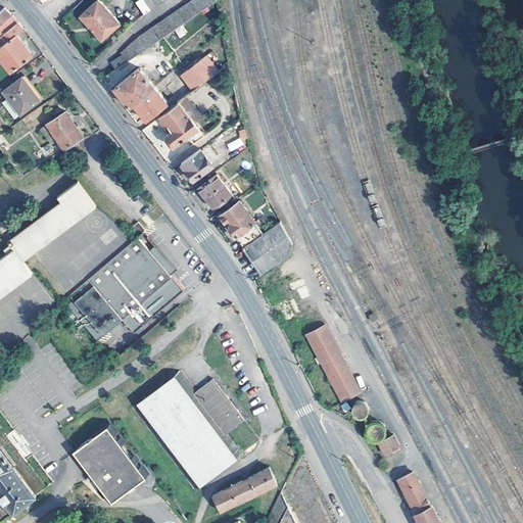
[(96,0),(80,17),(101,40),(120,22),(97,0),(96,0)]
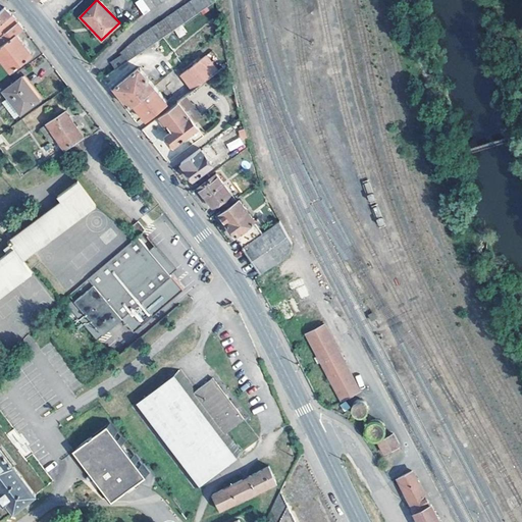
[(145,16),(151,12),(149,8),(143,0),(138,0),(135,2),(143,13),(145,16)]
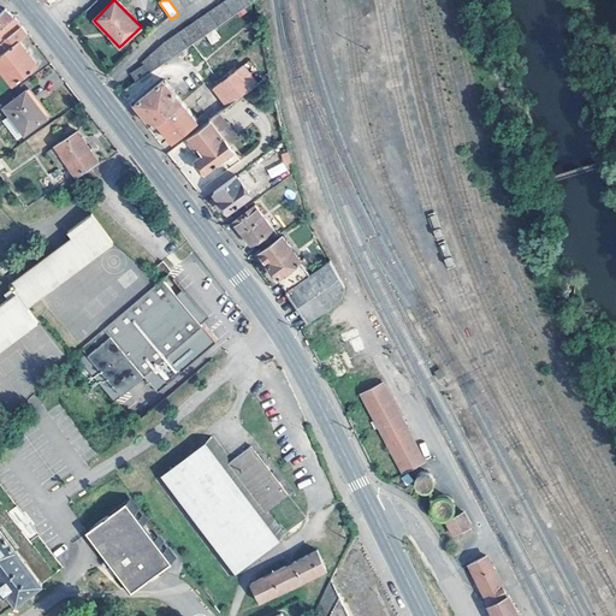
[(185,10),(182,4),(178,0),(169,0),(176,10),(178,15),(185,10)]
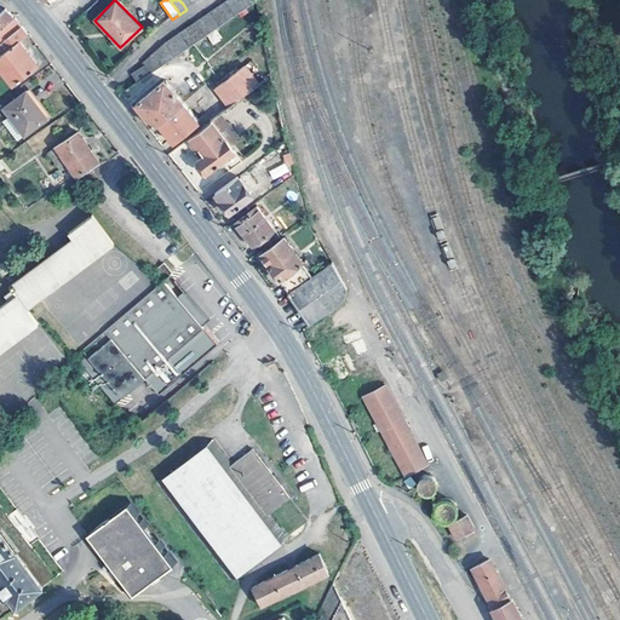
[(233,0),(229,0),(224,4),(234,18),(241,12),(233,0)]
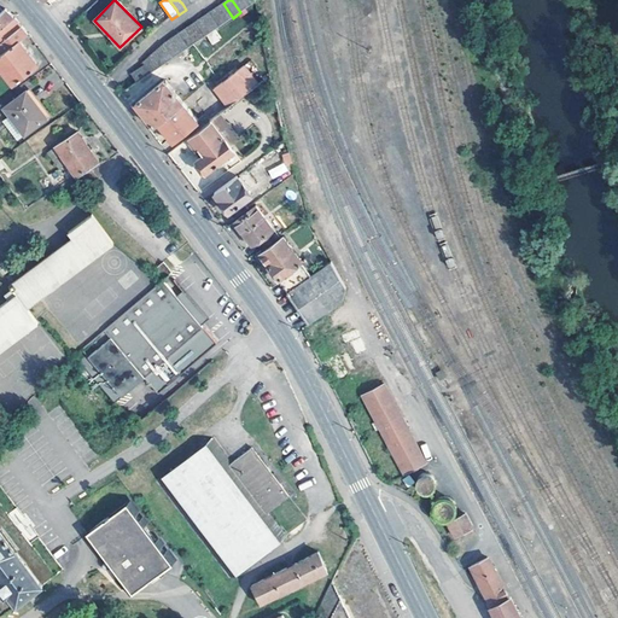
[(243,0),(232,0),(240,12),(248,9),(243,0)]
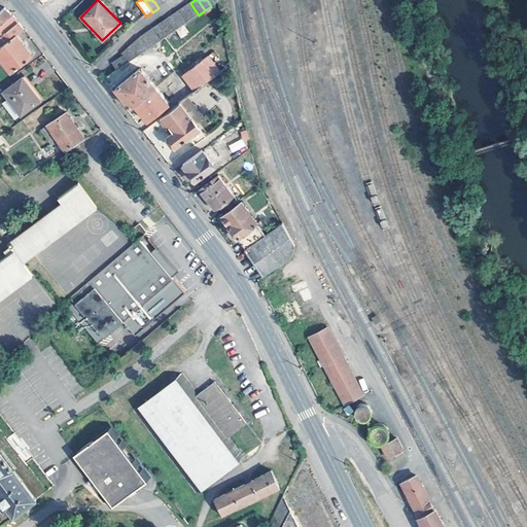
[(190,3),(184,7),(191,20),(199,15),(190,3)]
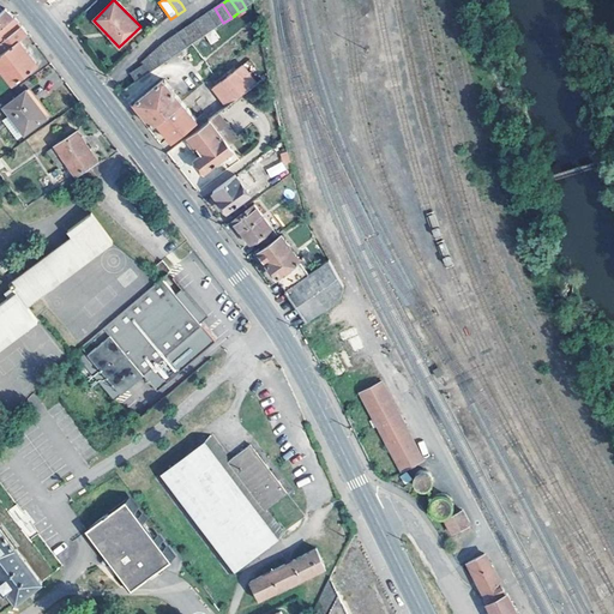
[(208,13),(217,28),(223,23),(215,8),(208,13)]
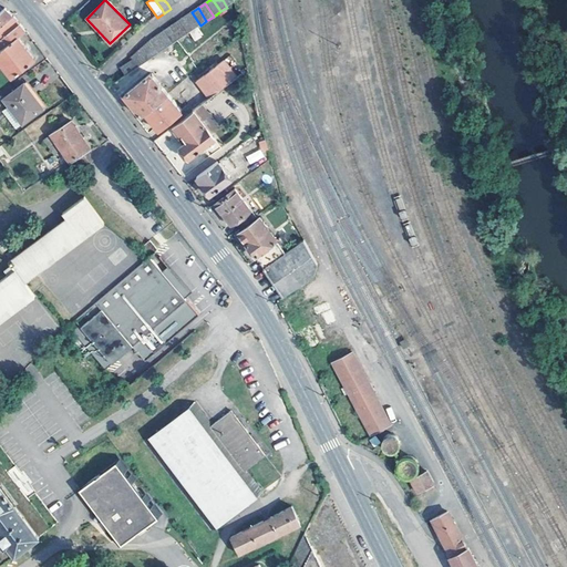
[(0,13),(0,27),(12,18),(6,9),(0,13)]
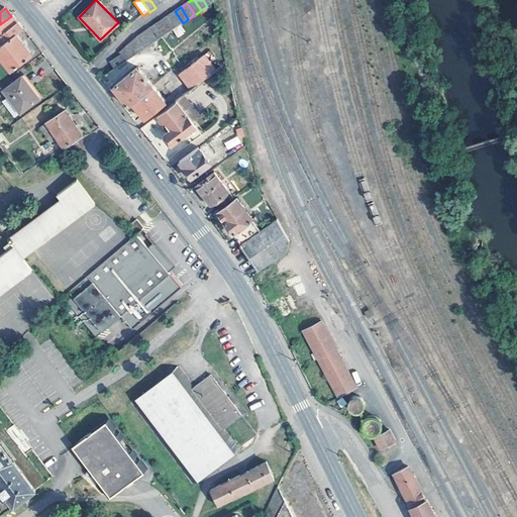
[(169,15),(177,27),(183,23),(175,11),(169,15)]
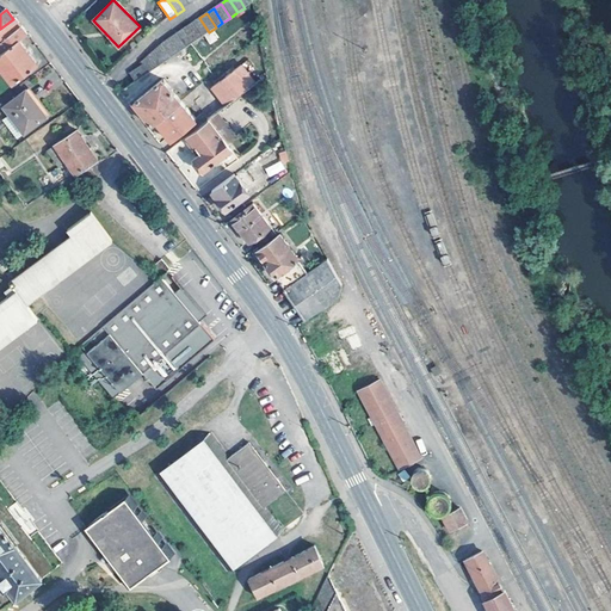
[(0,42),(20,26),(14,18),(13,19),(0,29),(0,42)]
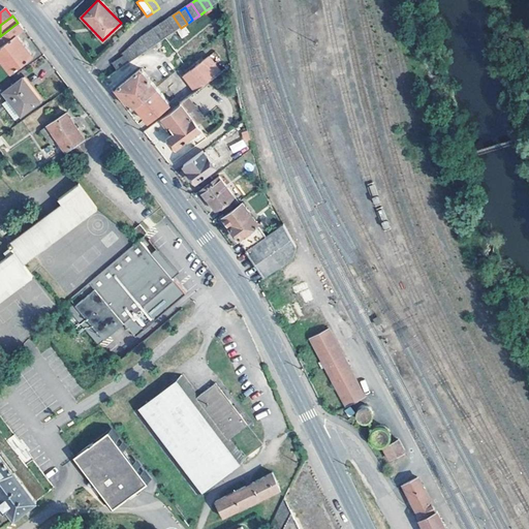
[(166,20),(175,32),(181,28),(173,16),(166,20)]
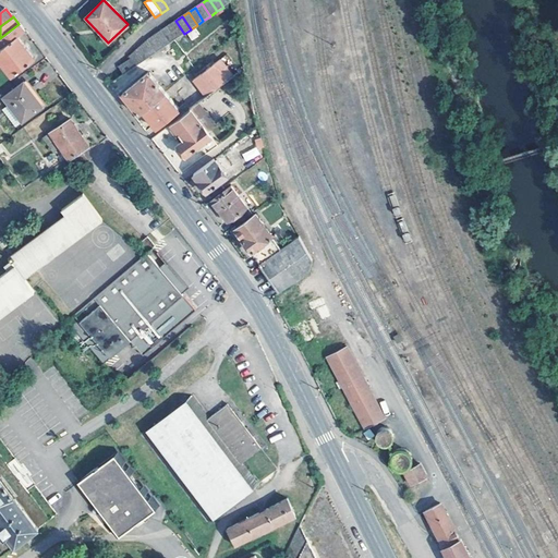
[(178,38),(184,34),(176,21),(169,25),(178,38)]
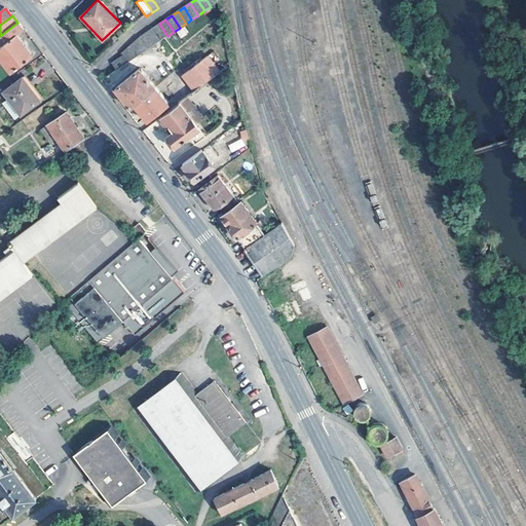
[(0,47),(16,34),(23,29),(17,23),(0,36),(0,47)]
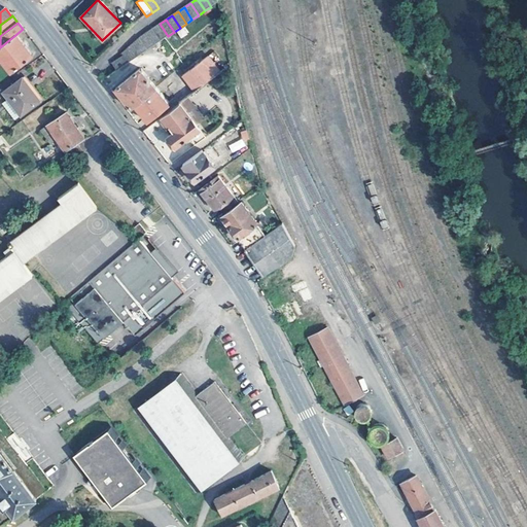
[(153,28),(161,40),(168,36),(160,24),(153,28)]
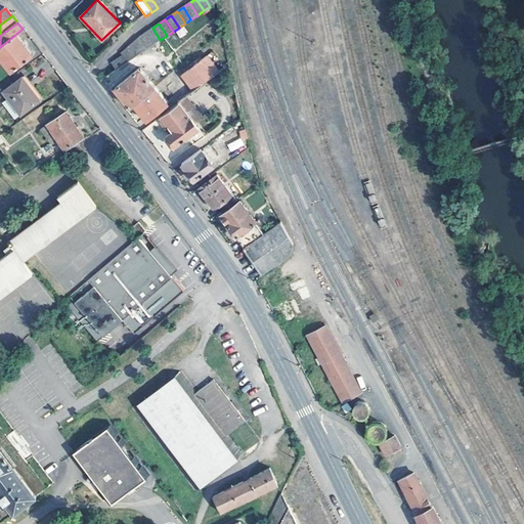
[(153,28),(145,33),(154,44),(160,40),(153,28)]
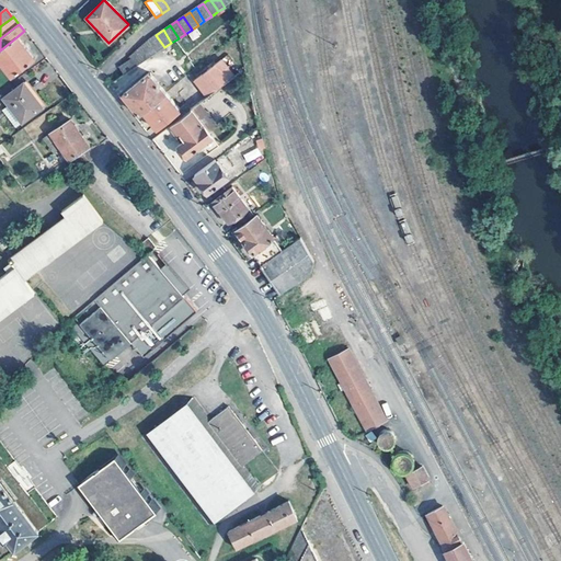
[(164,47),(156,35),(149,38),(148,39),(157,52),(164,47)]
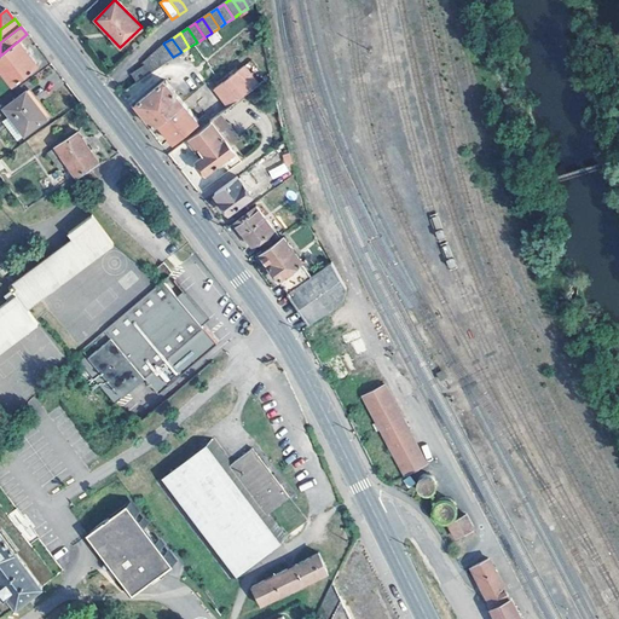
[(38,64),(19,40),(0,56),(0,67),(13,85),(38,64)]
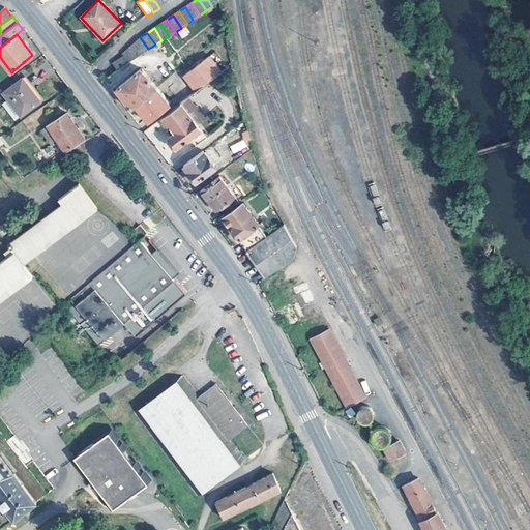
[(140,37),(135,42),(142,54),(148,49),(140,37)]
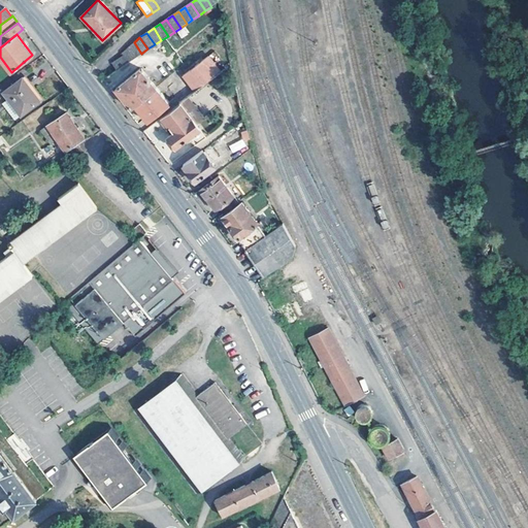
[(141,54),(134,42),(128,47),(135,58),(141,54)]
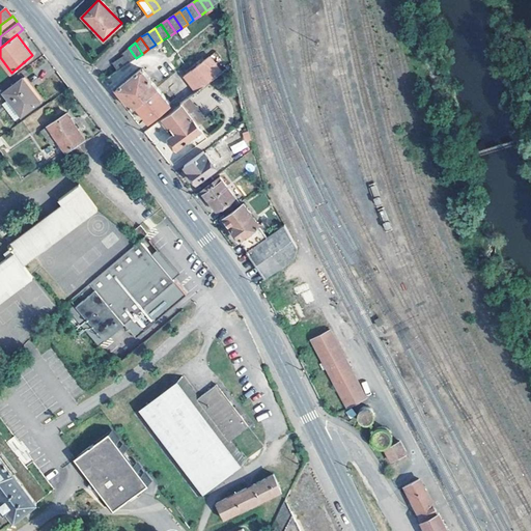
[(129,62),(136,58),(129,48),(123,53),(124,56),(129,62)]
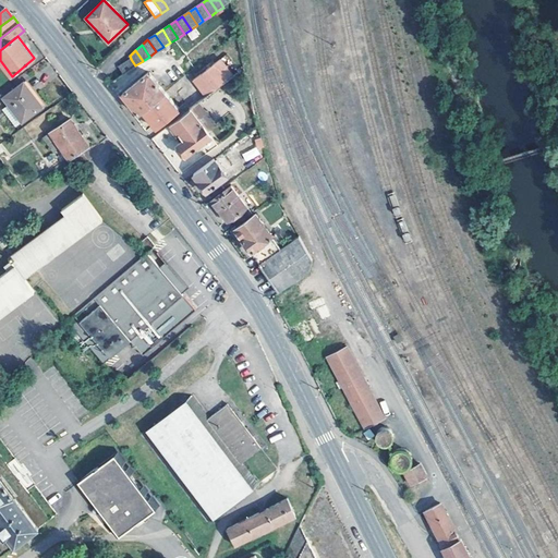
[(135,65),(131,59),(119,67),(123,74),(135,65)]
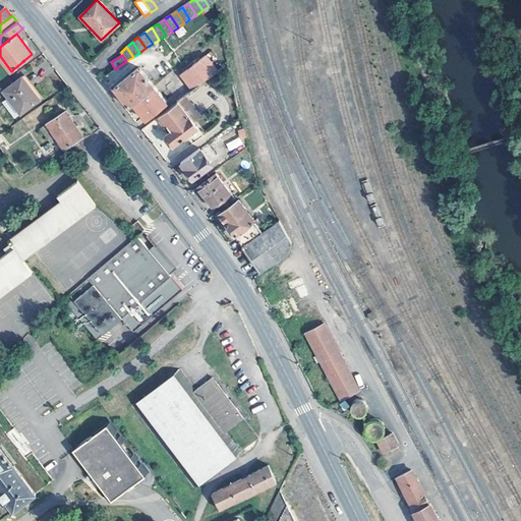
[(181,75),(193,91),(218,71),(207,56),(181,75)]
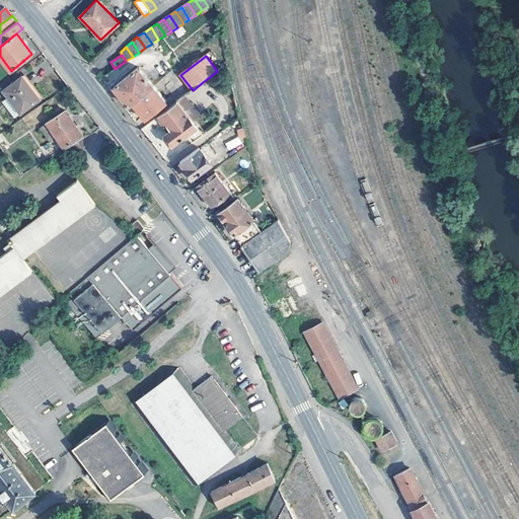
[(129,106),(132,104),(153,87),(138,68),(114,87),(129,106)]
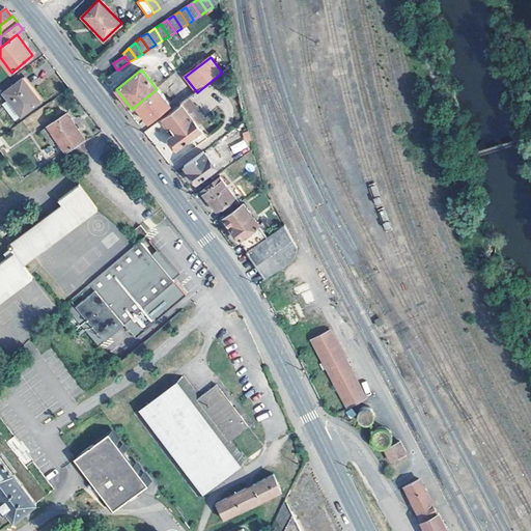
[(120,75),(117,71),(104,80),(107,85),(120,75)]
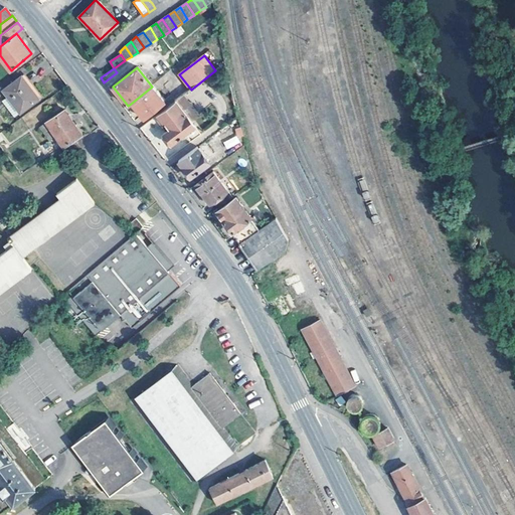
[(34,91),(23,75),(19,78),(30,93),(34,91)]
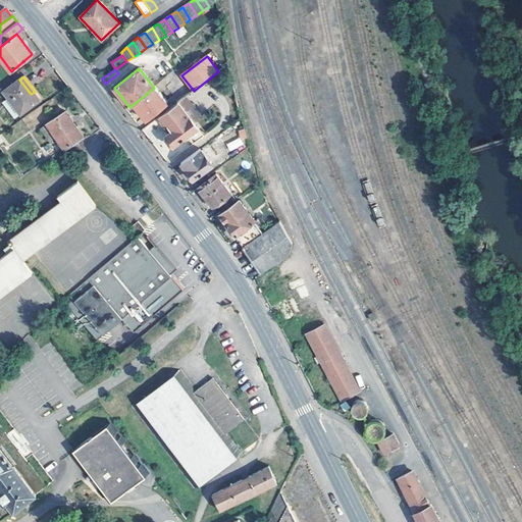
[(31,94),(19,80),(3,92),(21,114),(41,100),(35,92),(31,94)]
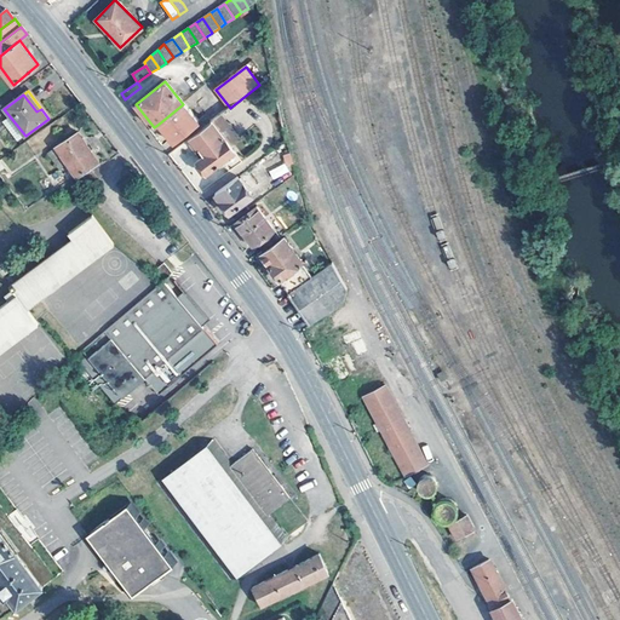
[(199,121),(183,104),(158,125),(173,143),(199,121)]
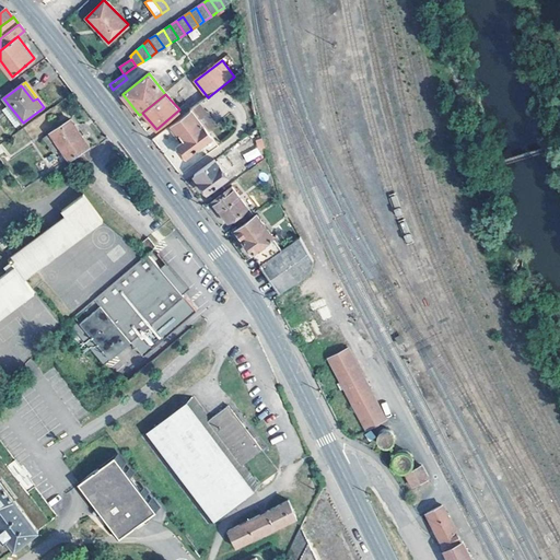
[(212,138),(191,109),(171,125),(173,127),(172,130),(175,135),(178,135),(184,141),(177,146),(179,148),(178,149),(177,151),(181,156),(185,156),(187,158),(212,138)]
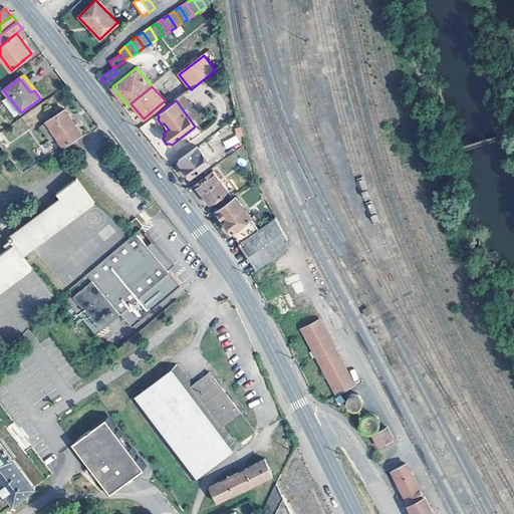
[(63,147),(74,140),(81,135),(64,110),(46,122),(63,147)]
